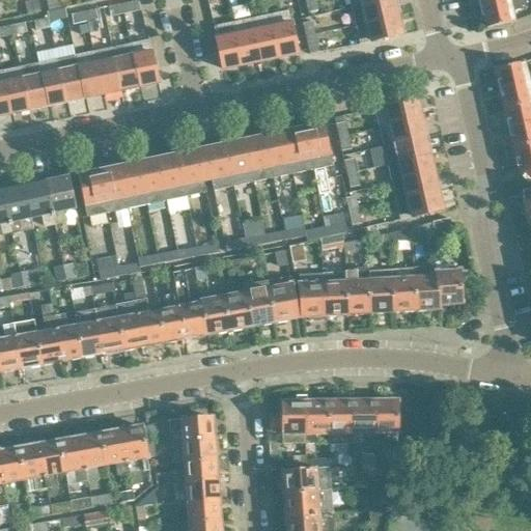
[(42,12),(37,0),(34,0),(25,2),(27,16),(42,12)]
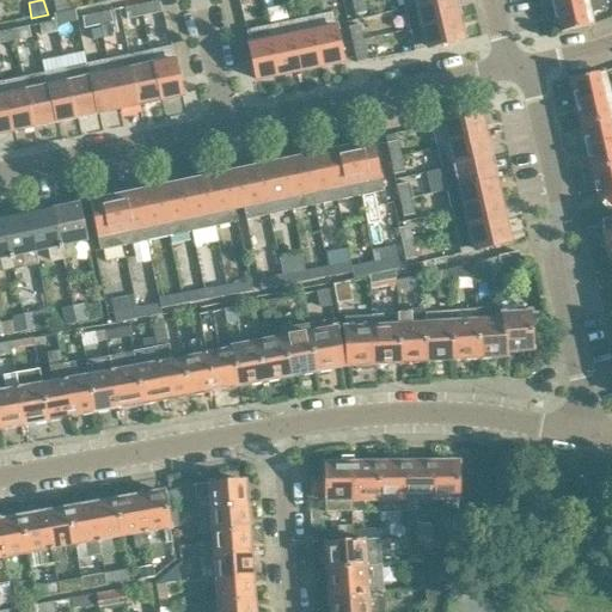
[(72,11),(68,0),(53,0),(56,13),(72,11)]
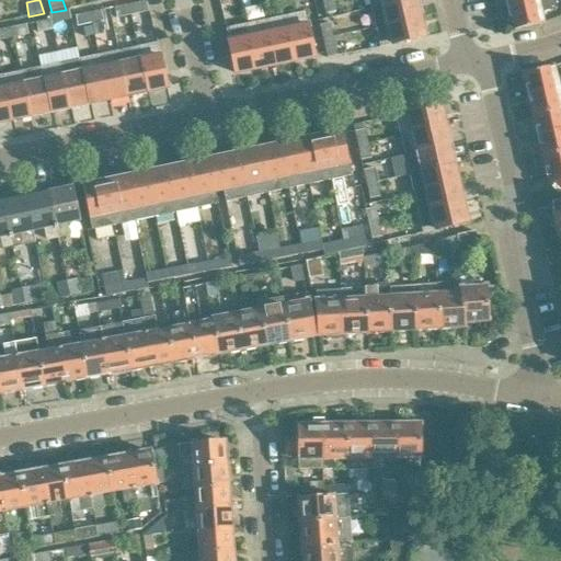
[(149,11),(147,0),(130,4),(133,14),(149,11)]
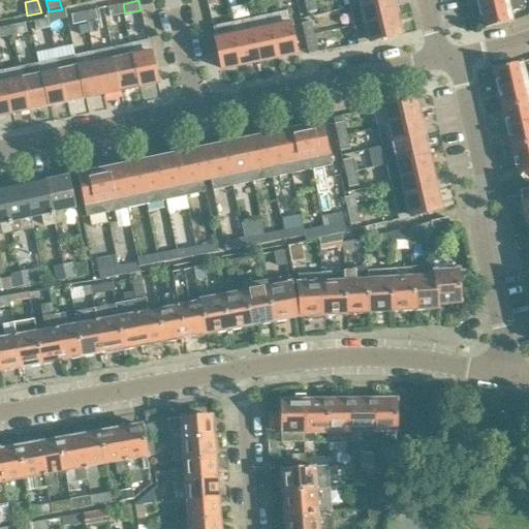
[(317,10),(314,0),(304,0),(307,13),(317,10)]
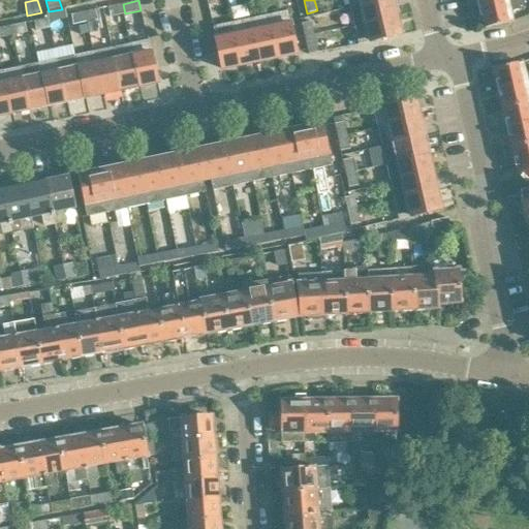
[(396,17),(392,0),(384,0),(351,8),(355,26),(396,17)]
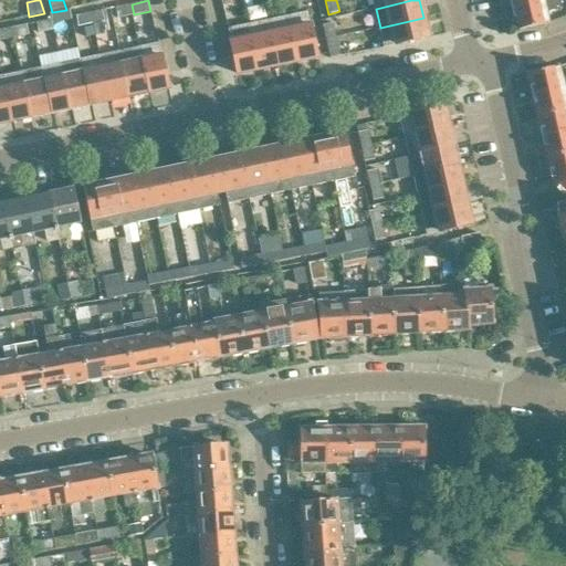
[(552,0),(509,0),(512,10),(552,0)]
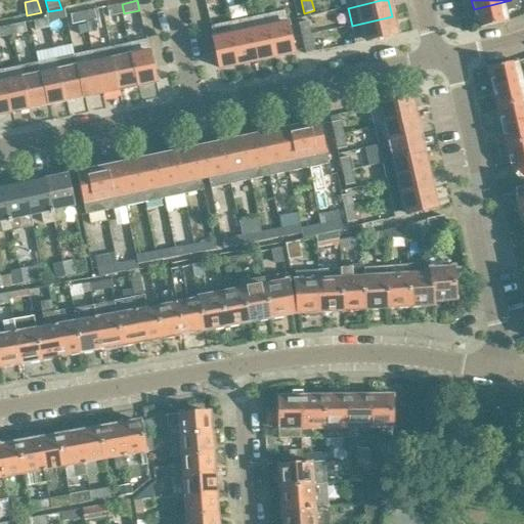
[(508,22),(506,11),(520,8),(518,0),(511,0),(474,9),(478,28),(508,22)]
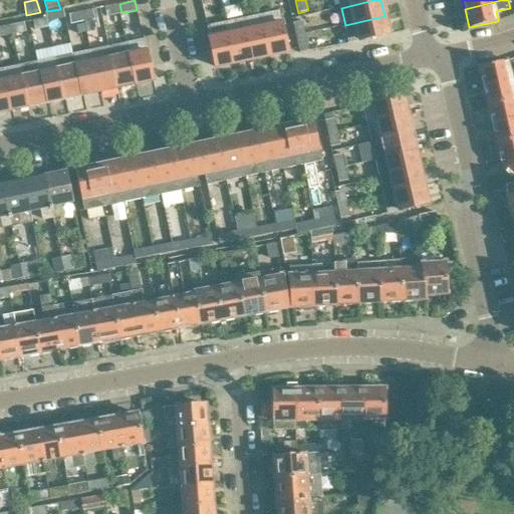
[(121,13),(119,4),(104,7),(106,16),(121,13)]
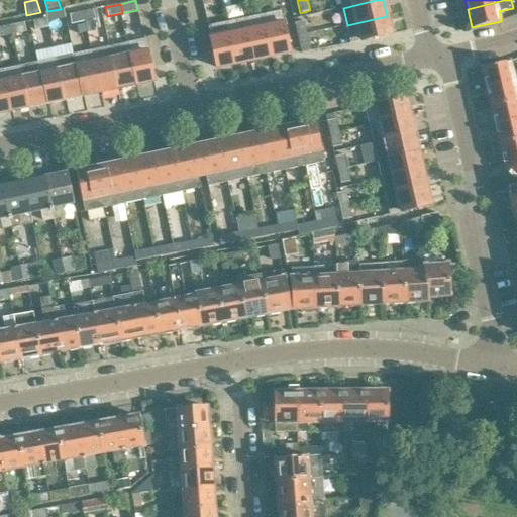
[(66,17),(64,8),(61,9),(47,11),(45,12),(46,17),(48,21),(66,17)]
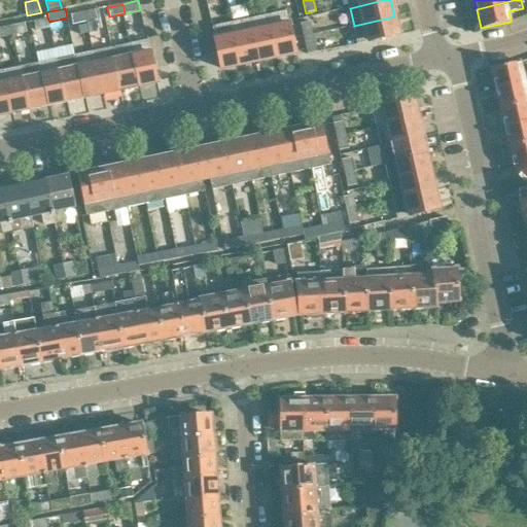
[(101,19),(98,9),(98,8),(84,11),(86,22),(101,19)]
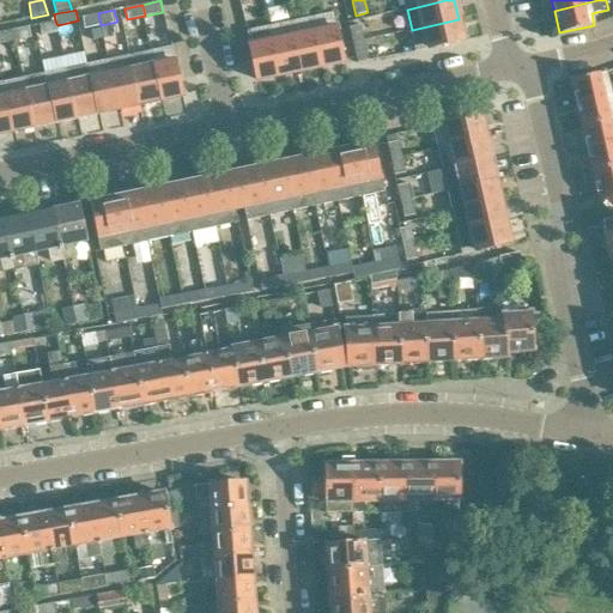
[(344,62),(334,12),(311,17),(322,66),(344,62)]
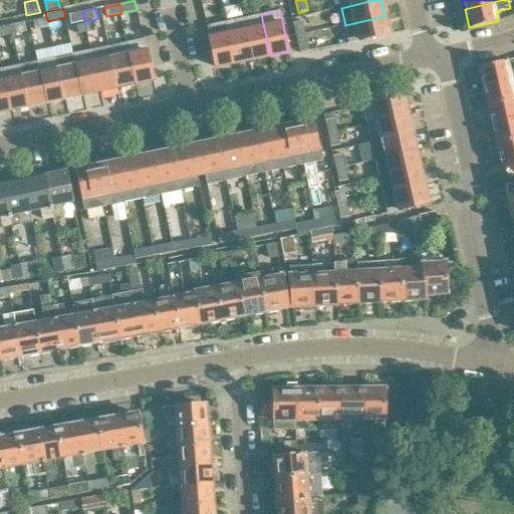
[(84,21),(82,11),(69,14),(70,24),(84,21)]
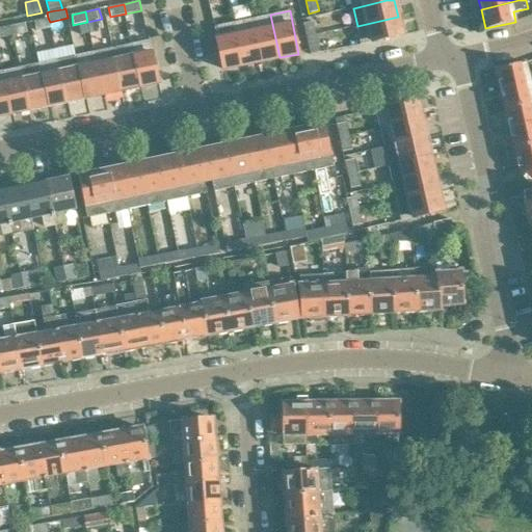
[(280,57),(270,15),(251,19),(261,61),(280,57)]
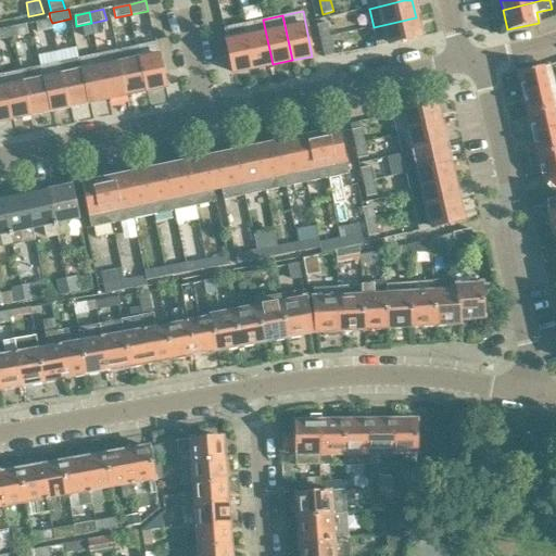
[(420,37),(416,17),(374,27),(378,47),(420,37)]
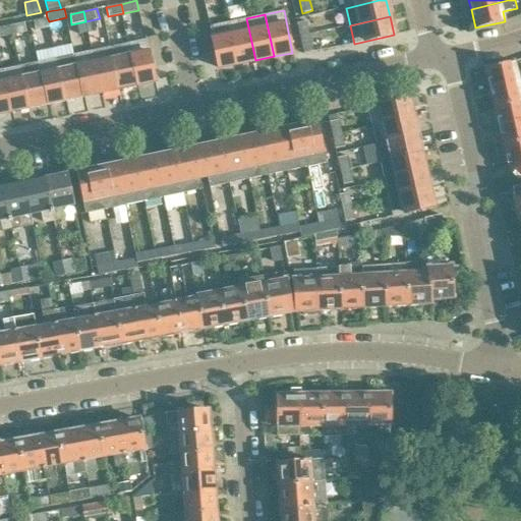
[(50,27),(49,21),(47,17),(34,20),(35,31),(50,27)]
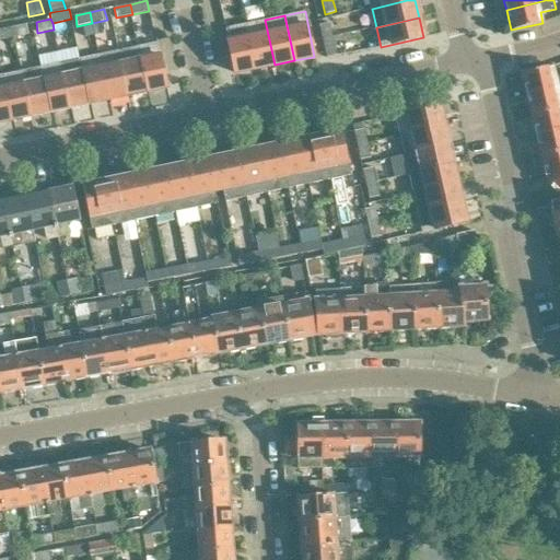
[(275,65),(265,20),(245,24),(255,69),(275,65)]
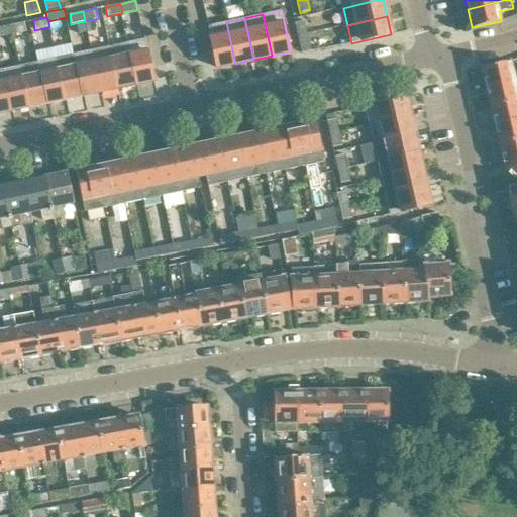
[(308,36),(304,21),(295,23),(299,38),(308,36)]
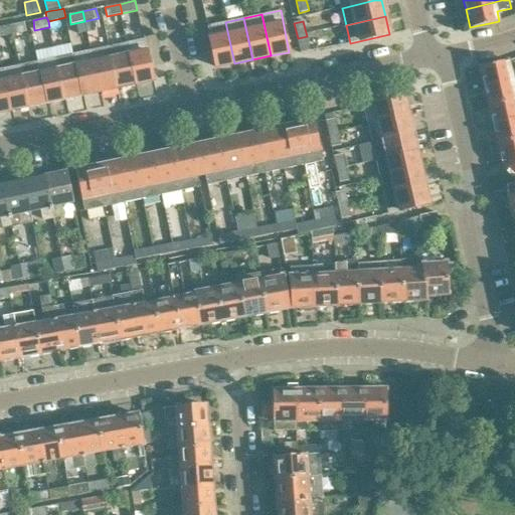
[(27,32),(24,22),(11,25),(13,35),(27,32)]
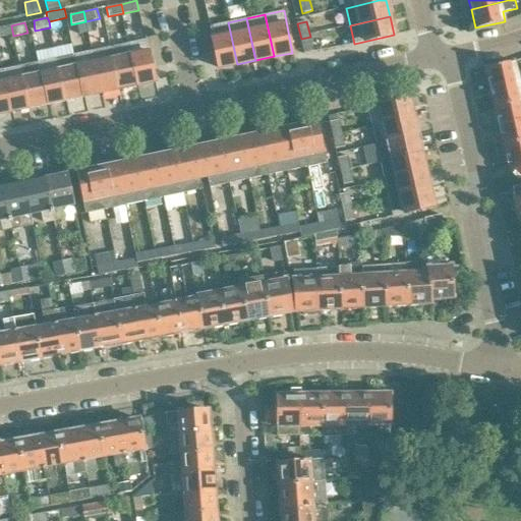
[(237,64),(228,22),(210,26),(219,68),(237,64)]
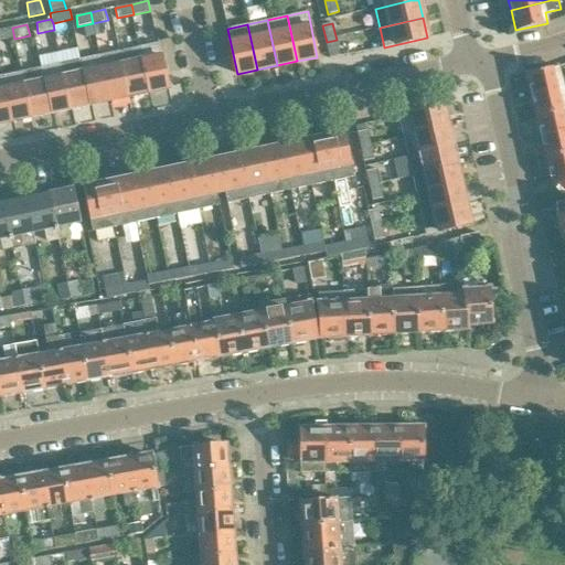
[(0,41),(14,39),(12,28),(0,30),(0,41)]
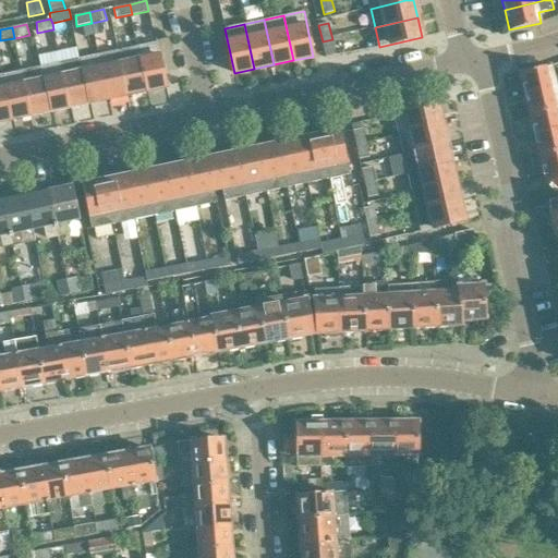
[(336,56),(332,39),(323,41),(326,58),(336,56)]
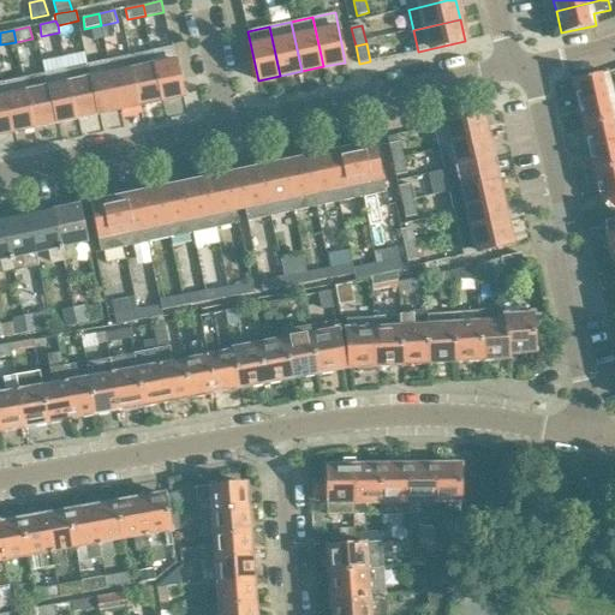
[(184,96),(174,47),(153,52),(162,100),(184,96)]
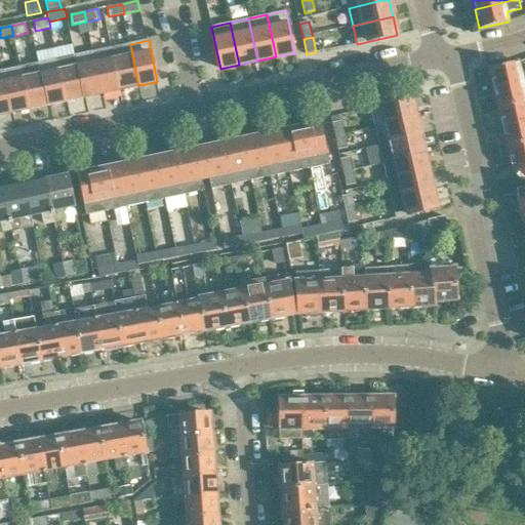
[(138,85),(130,44),(112,47),(121,89),(138,85)]
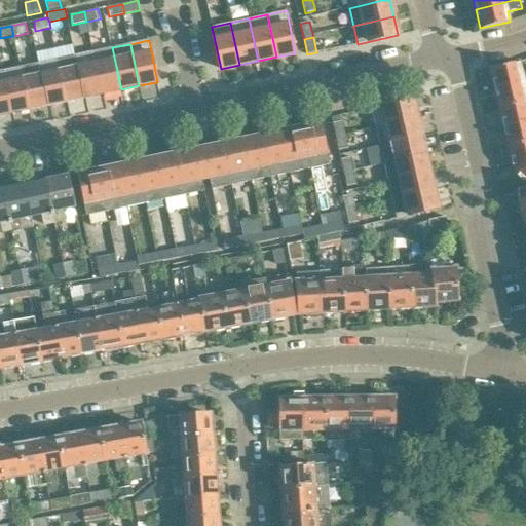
[(121,89),(112,47),(94,51),(103,94),(121,89)]
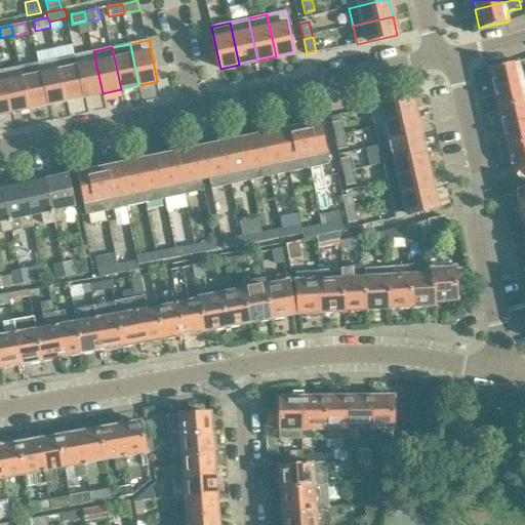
[(103,93),(93,51),(75,55),(84,97),(103,93)]
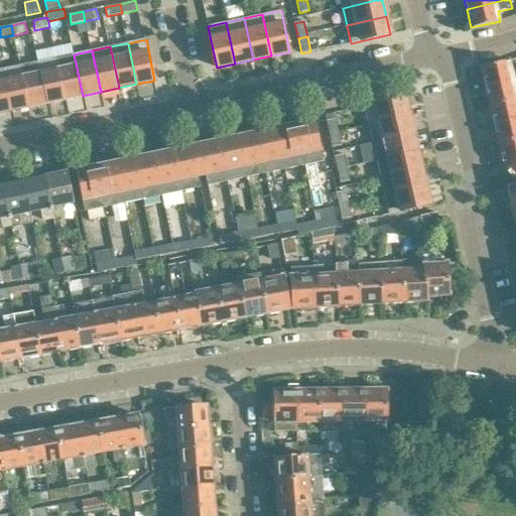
[(83,96),(74,54),(55,58),(65,99),(83,96)]
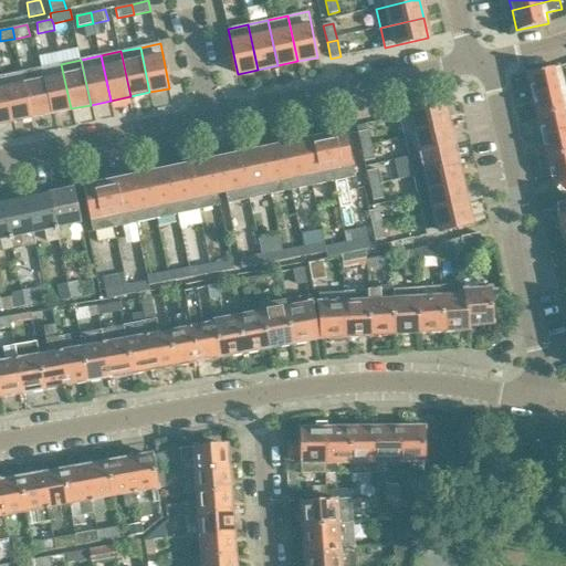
[(71,108),(61,64),(41,67),(51,113),(71,108)]
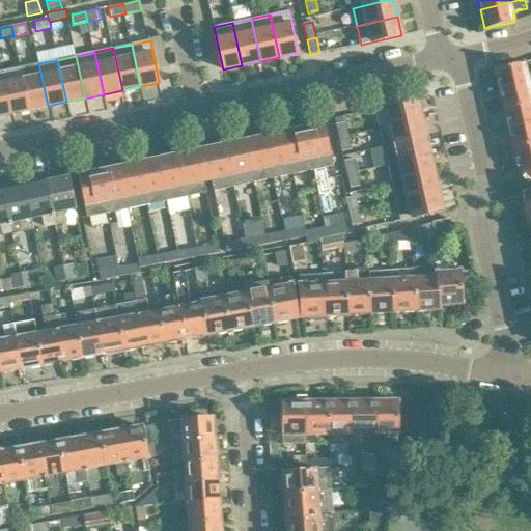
[(530,81),(530,72),(526,74),(524,62),(494,70),(499,89),(530,81)]
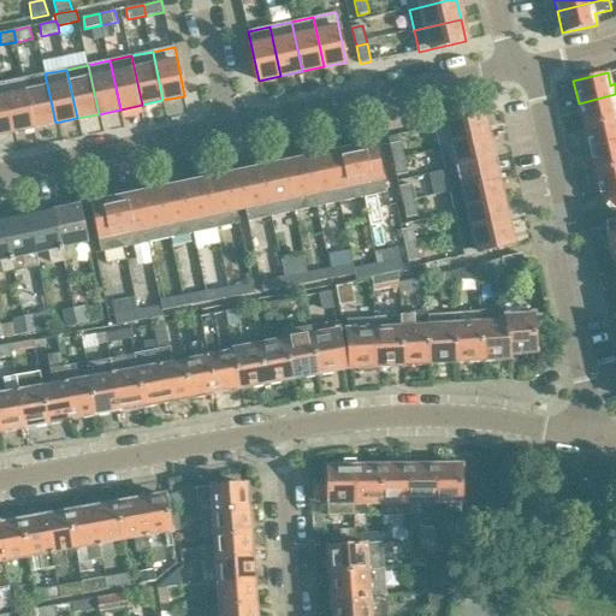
[(55,123),(45,73),(23,78),(34,128),(55,123)]
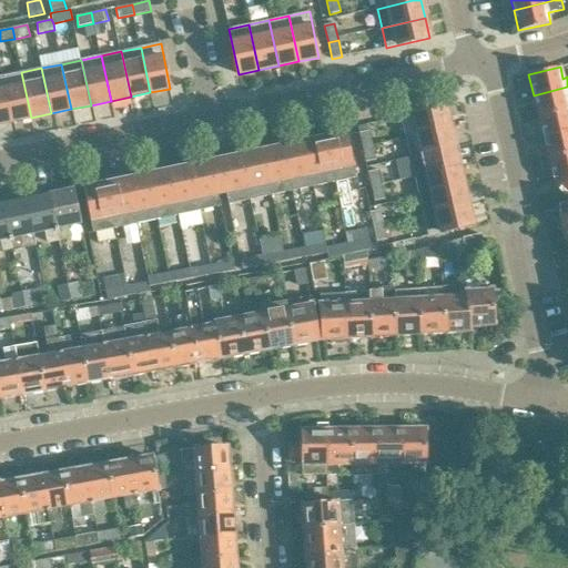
[(31,118),(21,72),(1,77),(11,121),(31,118)]
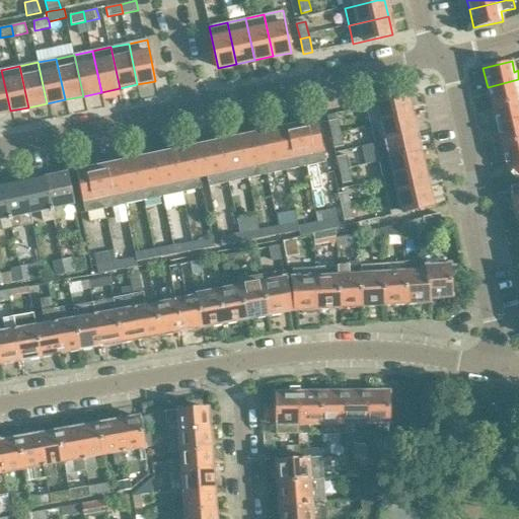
[(0,113),(10,110),(1,70),(0,70),(0,113)]
